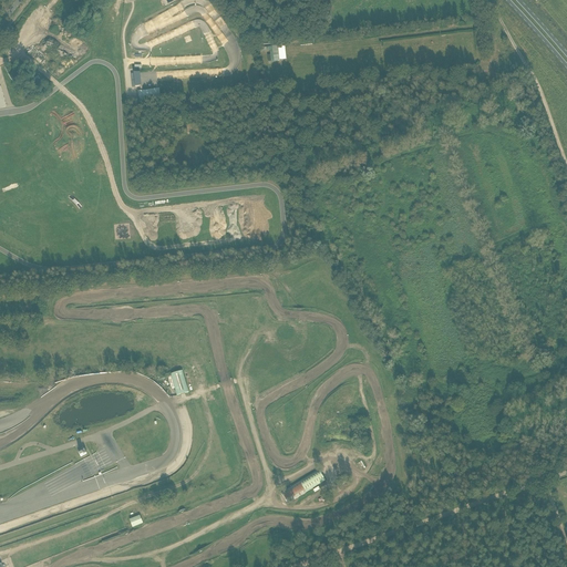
[(280,61),(279,45),(272,47),(261,48),(261,51),(271,50),(272,62),(280,61)]
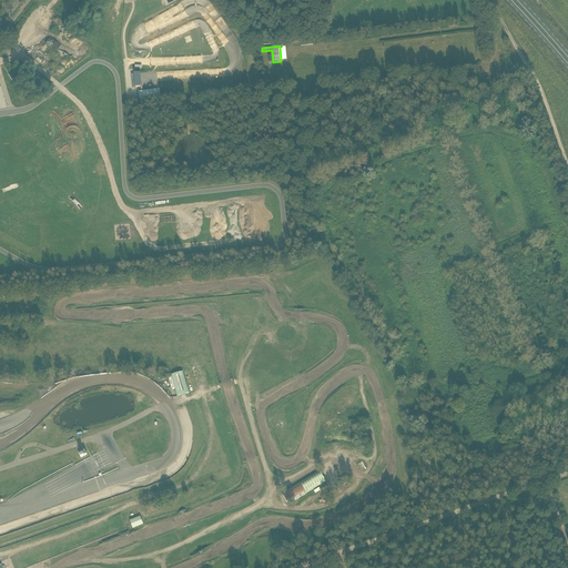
[(139,91),(139,100),(160,99),(159,90),(139,91)]
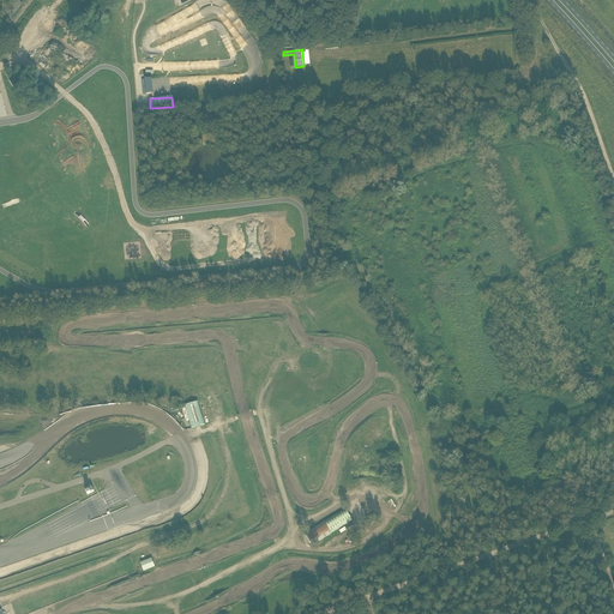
[(198,403),(186,407),(192,428),(204,425),(198,403)]
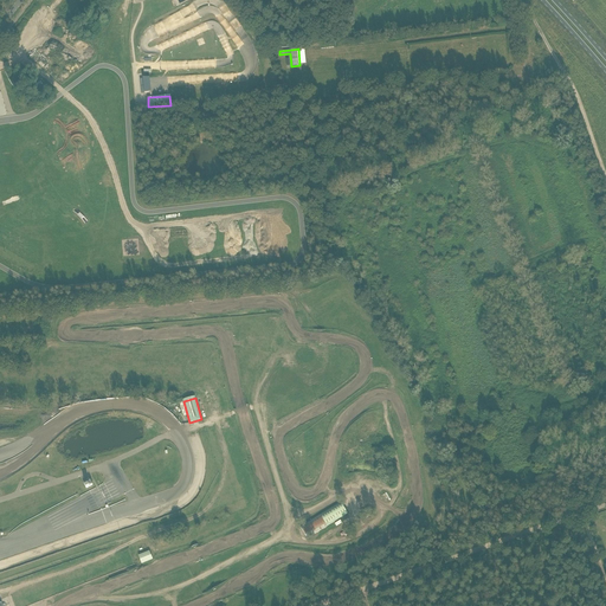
[(348,514),(341,502),(301,527),(307,539),(327,526),(336,521),(345,533),(356,526),(349,513),(348,514)]
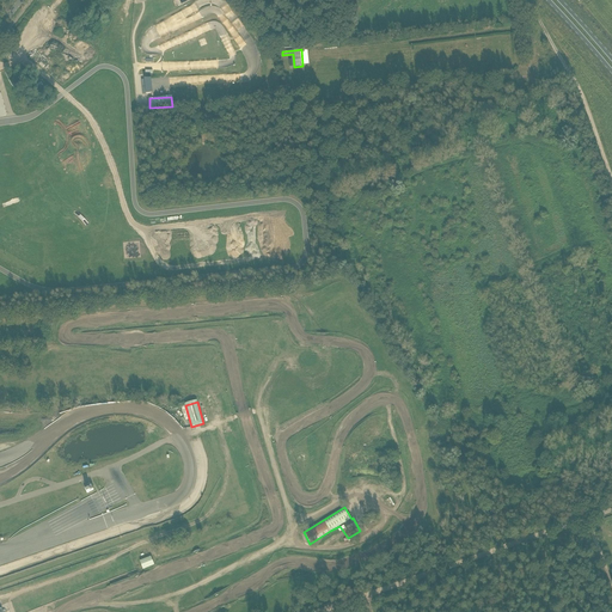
[(366,510),(357,515),(362,524),(371,519),(366,510)]
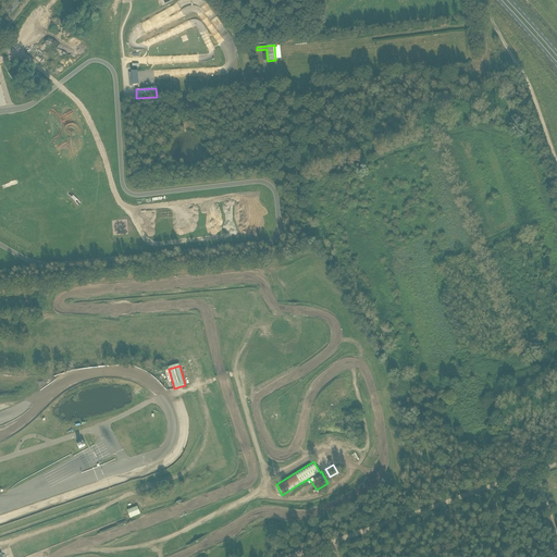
[(128,509),(138,505),(136,498),(125,503),(128,509)]
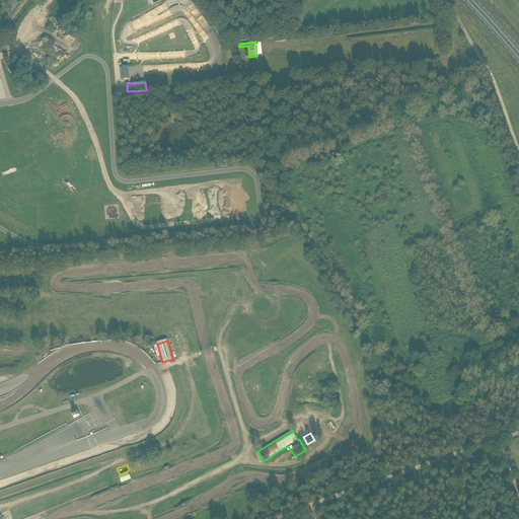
[(122,483),(133,479),(131,471),(120,474),(122,483)]
